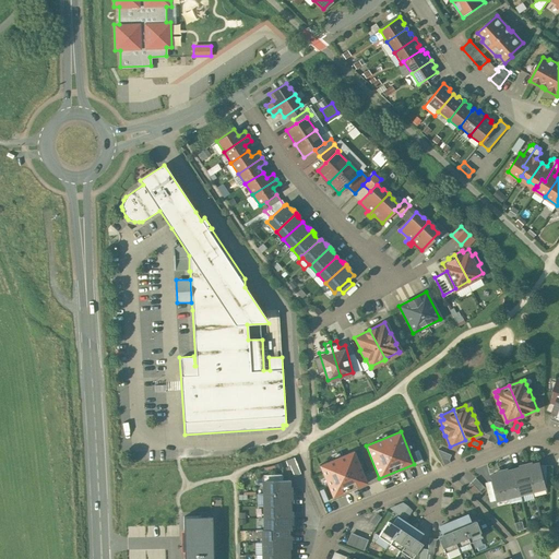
[(438,449),(440,456),(449,460),(451,455),(438,449)]
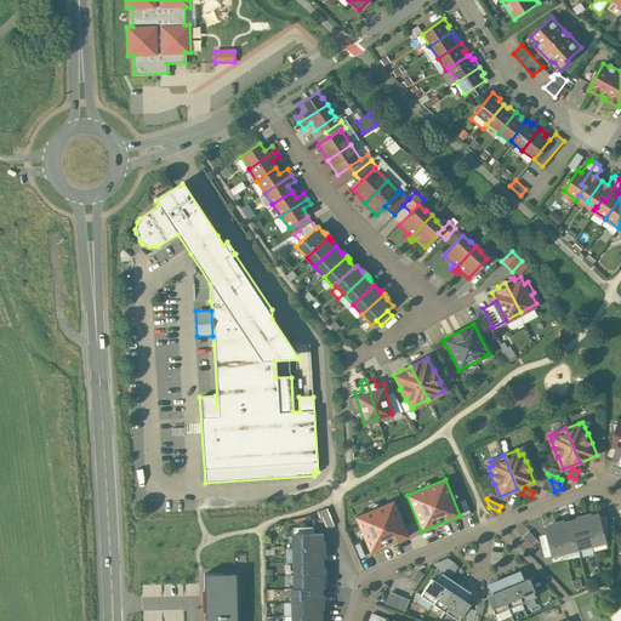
[(355,517),(370,552),(409,536),(394,501),(355,517)]
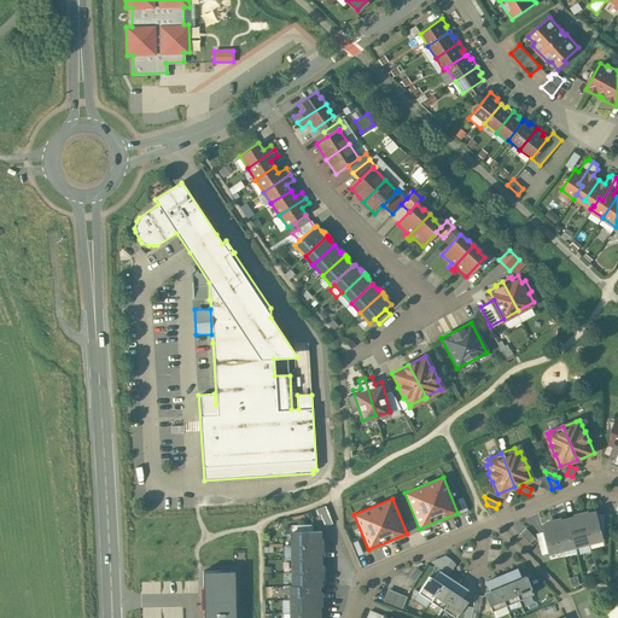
[(496,508),(487,505),(491,514),(497,512),(496,508)]
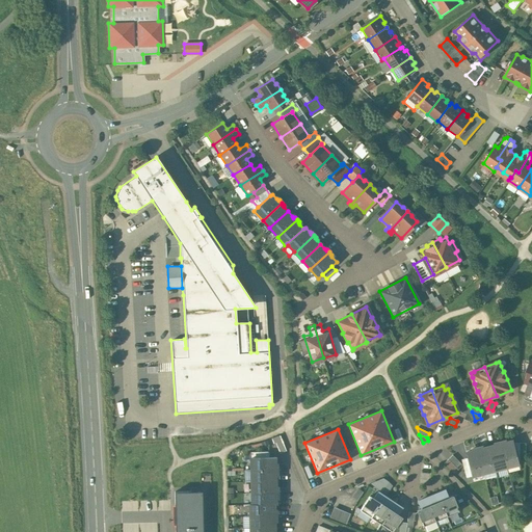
[(512,441),(506,443),(506,441),(500,443),(507,468),(519,464),(512,441)]
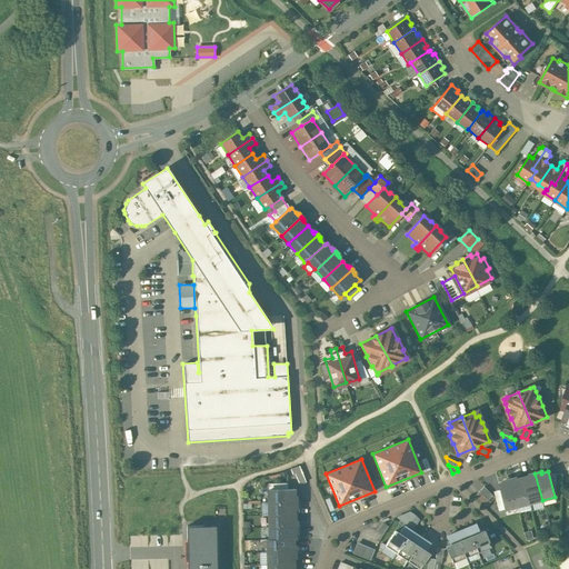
[(535,473),(529,475),(529,476),(523,478),(529,503),(542,500),(535,473)]
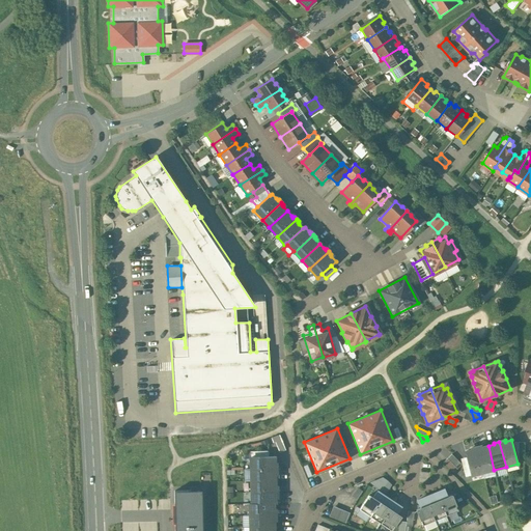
[(488,446),(482,447),(482,446),(476,447),(482,472),(494,470),(488,446)]
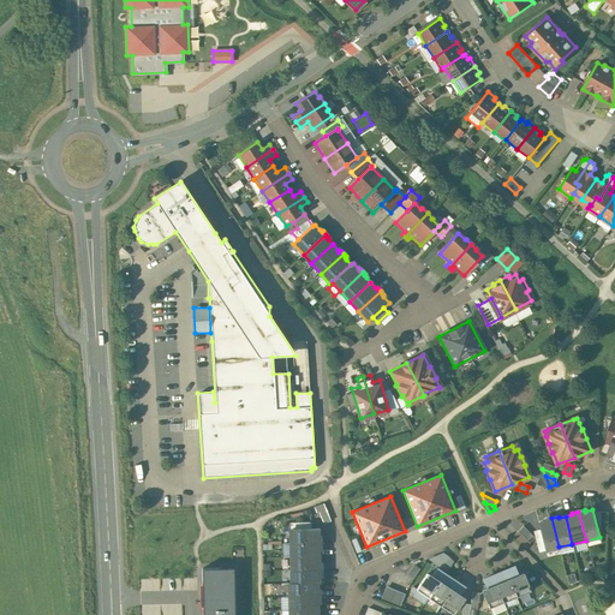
[(551,518),(545,519),(545,521),(538,523),(545,550),(559,547),(551,518)]
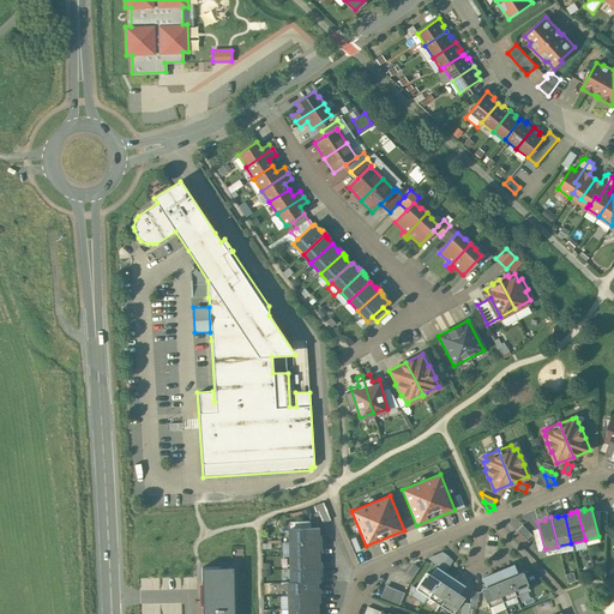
[(534,536),(523,525),(517,530),(529,541),(534,536)]
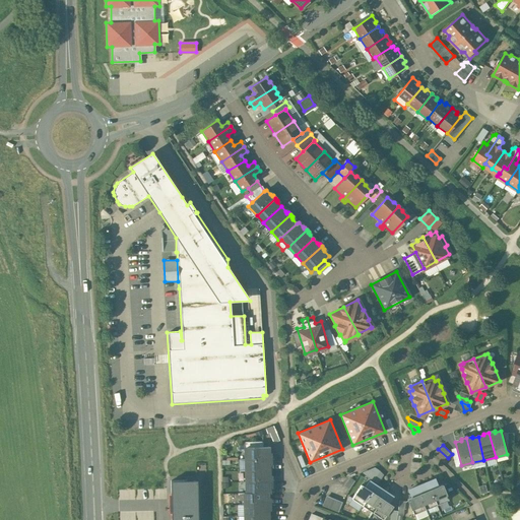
[(269,447),(263,448),(245,448),(245,459),(269,459),(269,456),(269,453),(269,447)]
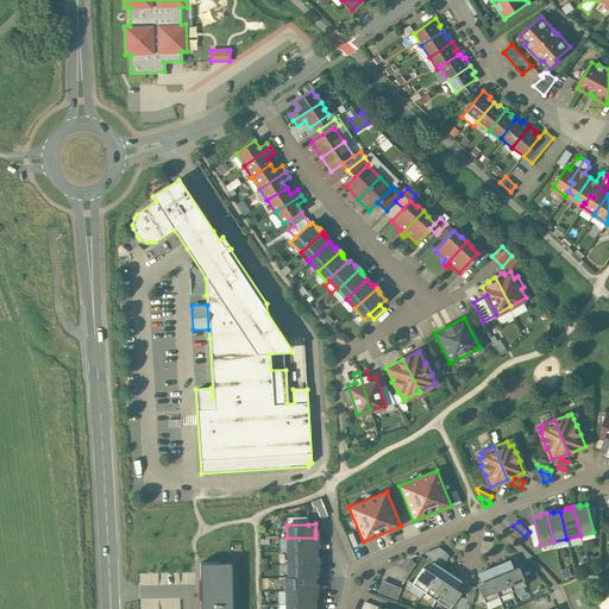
[(523,538),(513,526),(508,531),(519,542),(523,538)]
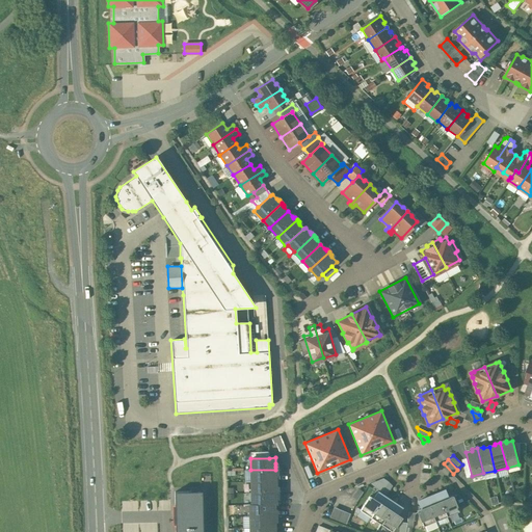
[(275,473),(275,470),(250,470),(251,482),(275,481),(275,475),(275,473)]
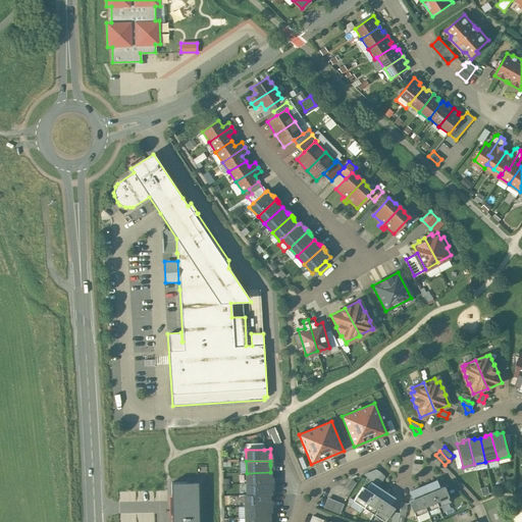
[(270,478),(270,472),(247,473),(247,484),(271,483),(270,480),(270,478)]
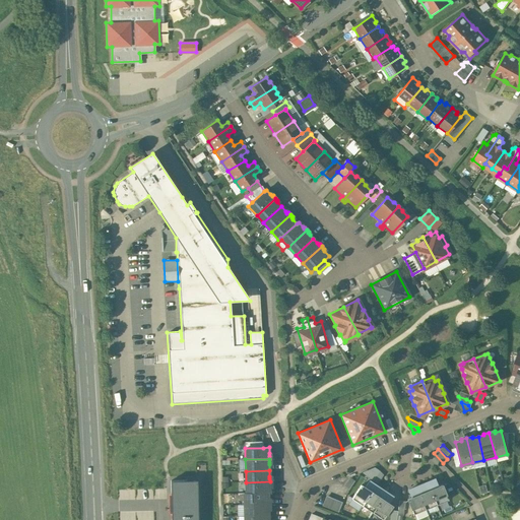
[(349,478),(345,484),(349,489),(354,481),(349,478)]
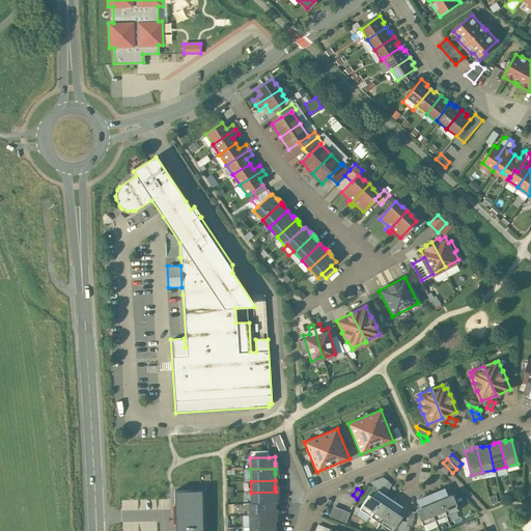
[(202,530),(201,490),(174,491),(175,530),(202,530)]
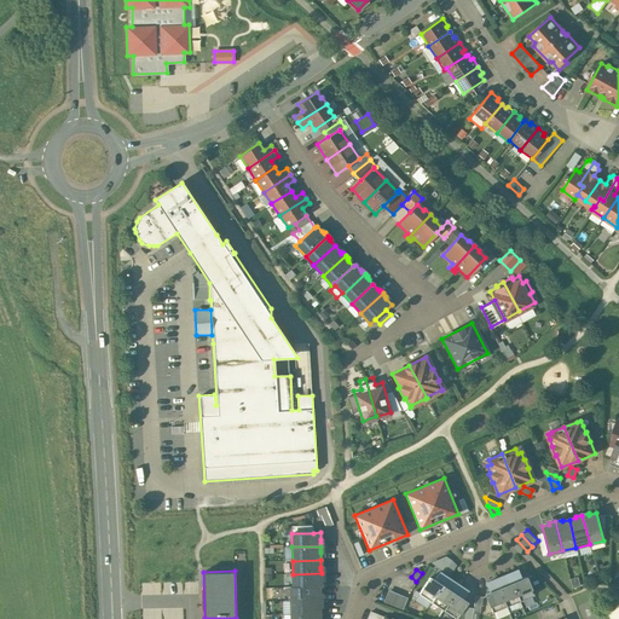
[(526,577),(521,579),(518,571),(508,574),(519,601),(533,595),(526,577)]
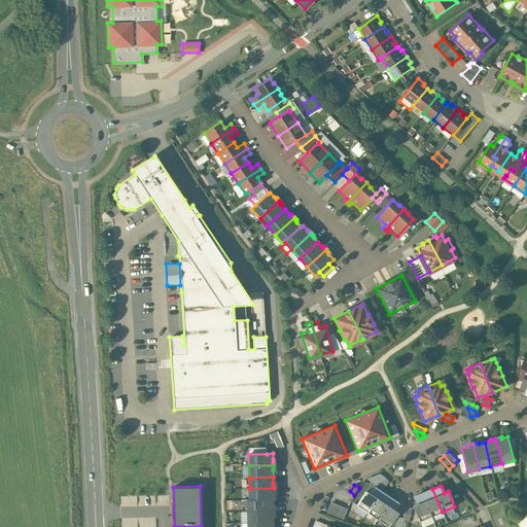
[(274,491),(274,488),(249,489),(249,499),(249,500),(272,499),(272,500),(274,500),(274,494),(274,491)]
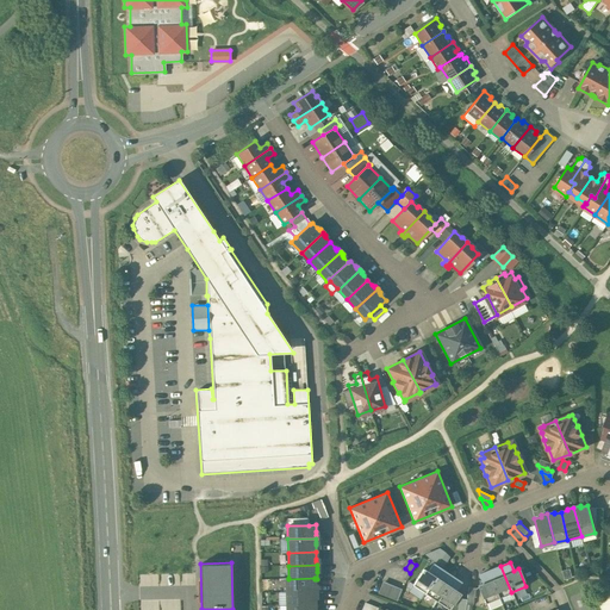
[(428,572),(423,570),(418,577),(412,585),(414,585),(425,593),(440,571),(441,570),(434,565),(428,572)]
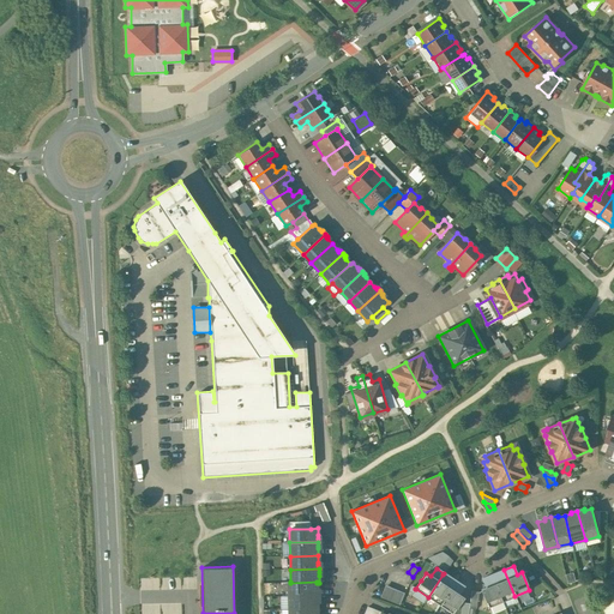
[(515,596),(504,570),(504,572),(492,577),(492,575),(491,575),(501,601),(515,596)]
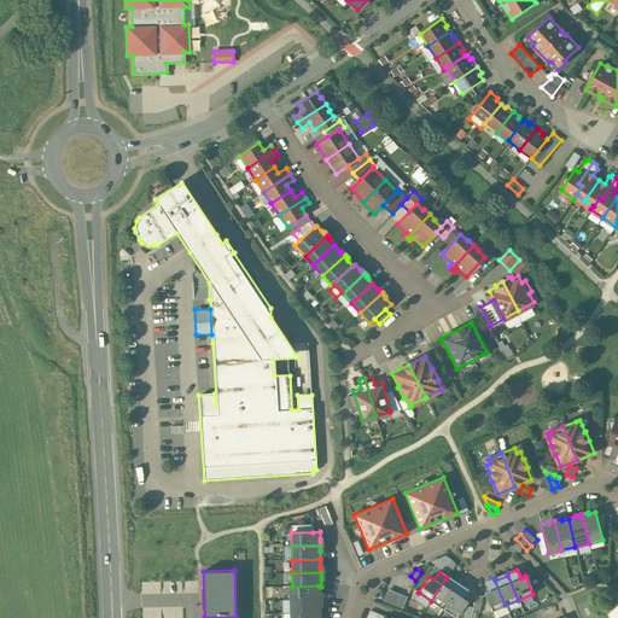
[(445,578),(431,601),(443,610),(458,587),(445,578)]
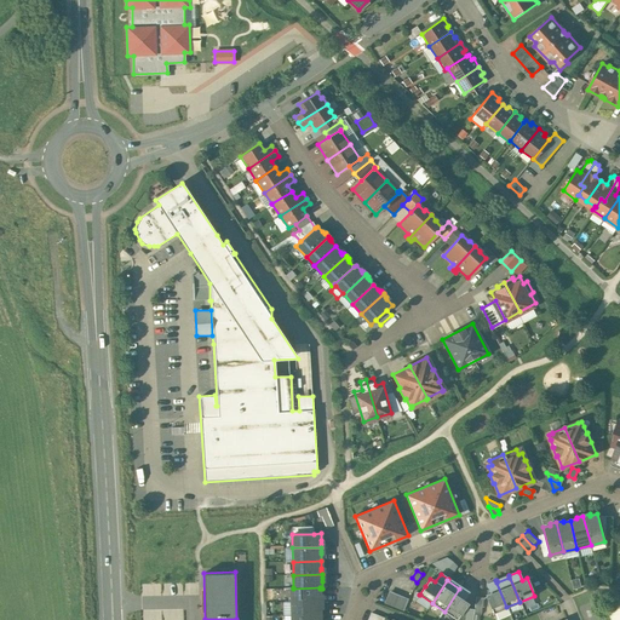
[(495,580),(487,584),(491,593),(486,595),(493,613),(506,607),(495,580)]
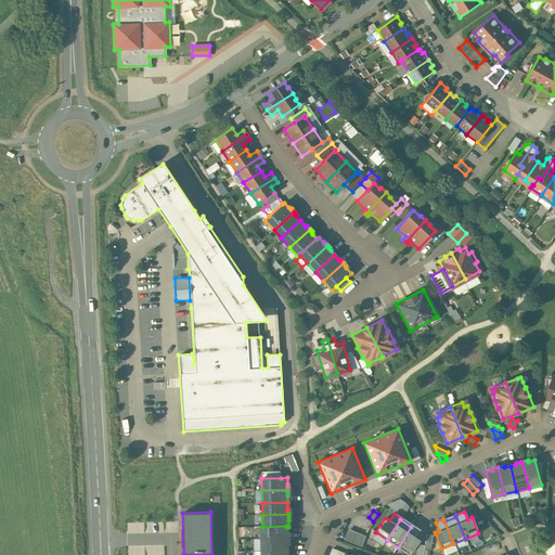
[(375,521),(365,536),(372,539),(376,532),(375,532),(381,525),(375,521)]
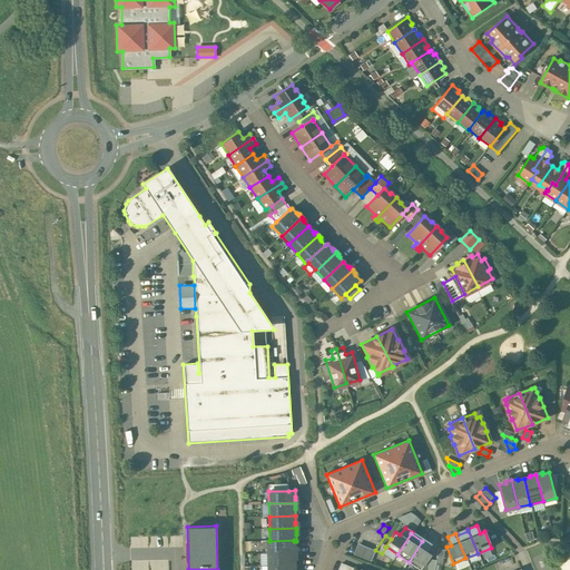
[(267,540),(267,553),(294,552),(294,549),(294,547),(294,541),(294,540),(269,541),(269,540),(267,540)]
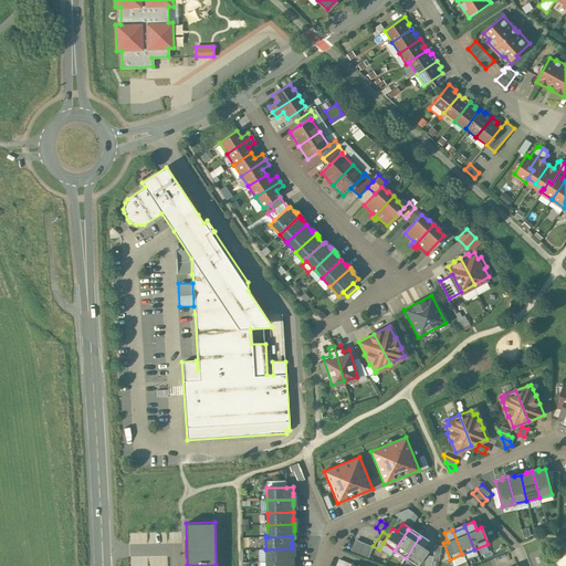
[(419,537),(406,558),(417,565),(427,551),(422,548),(428,541),(420,536),(419,537)]
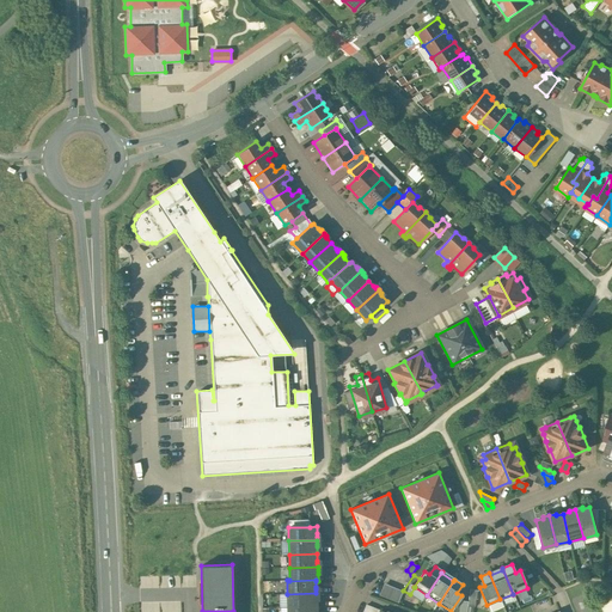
[(402,593),(383,585),(379,595),(397,603),(402,593)]
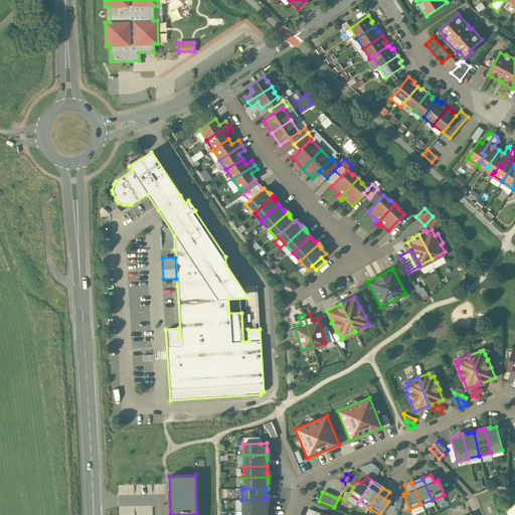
[(401,497),(395,496),(394,506),(393,510),(399,511),(401,497)]
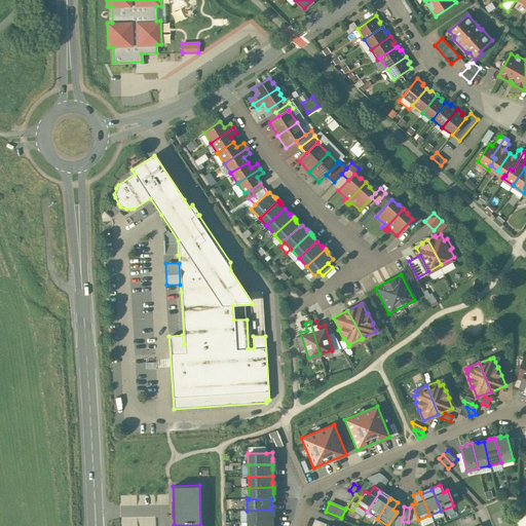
[(271,513),(271,510),(247,511),(248,522),(271,521),(271,516),(271,513)]
